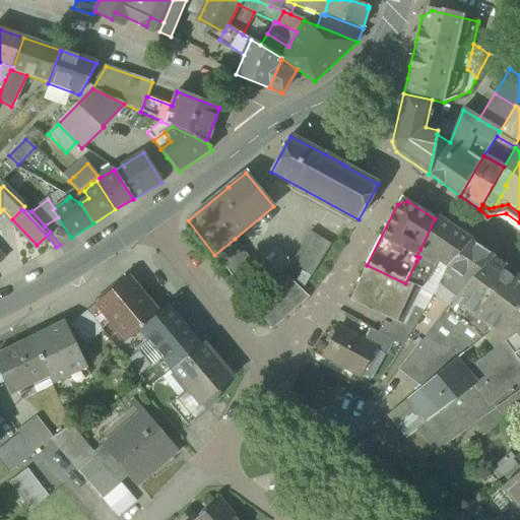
[(435,218),(420,249),(428,254),(447,267),(471,242),(472,241),(436,216),(435,218)]
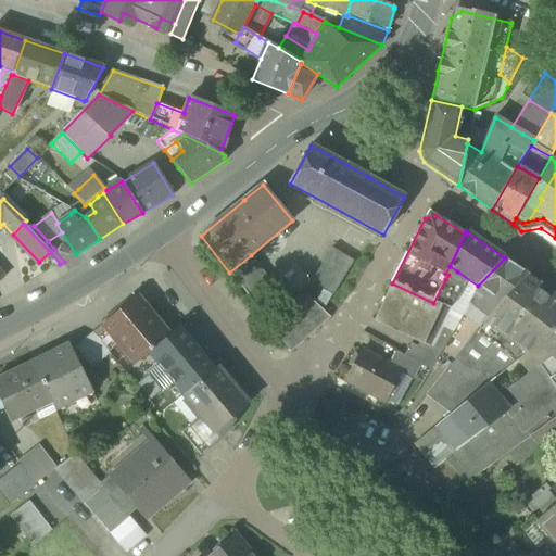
[(53,248),(64,262),(76,254),(62,232),(48,241),(53,248)]
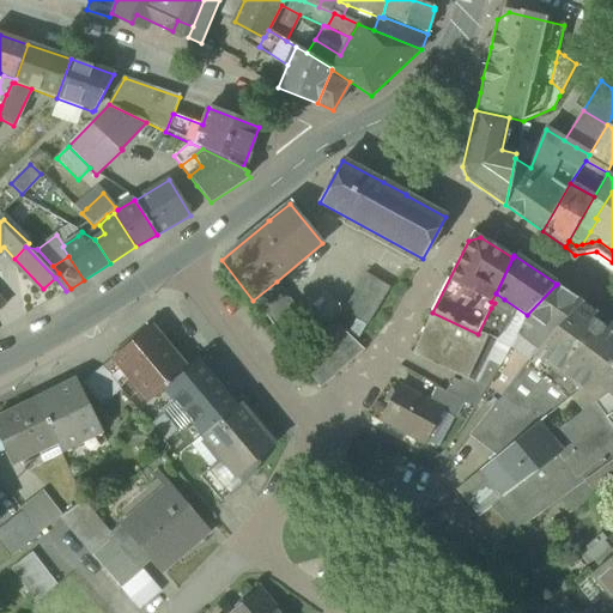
[(344,311),(368,326),(390,289),(366,273),(344,311)]
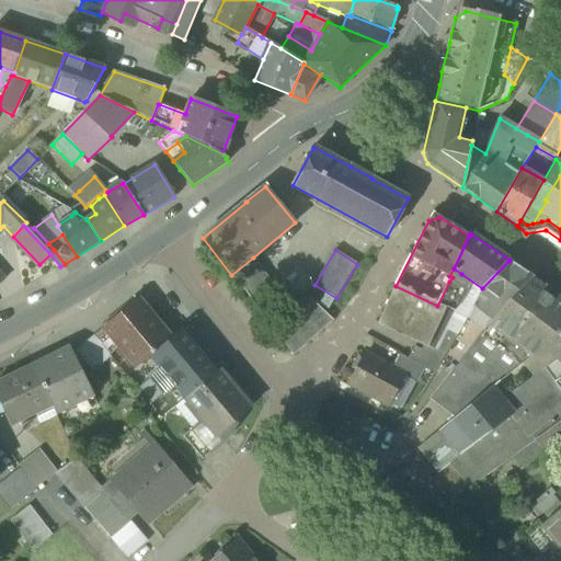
[(231,275),(267,322),(289,305),(253,258),(231,275)]
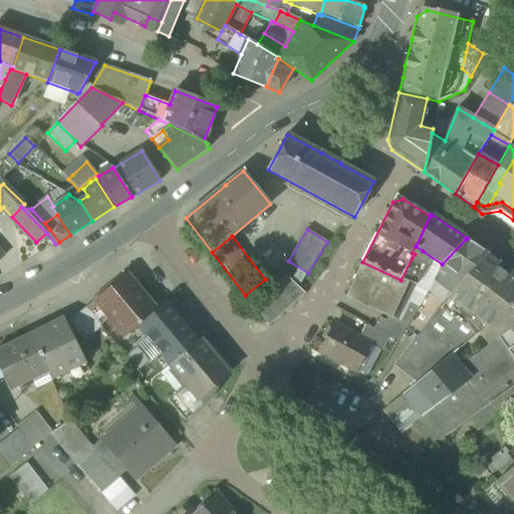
[(487,253),(466,239),(442,264),(462,278),(487,253)]
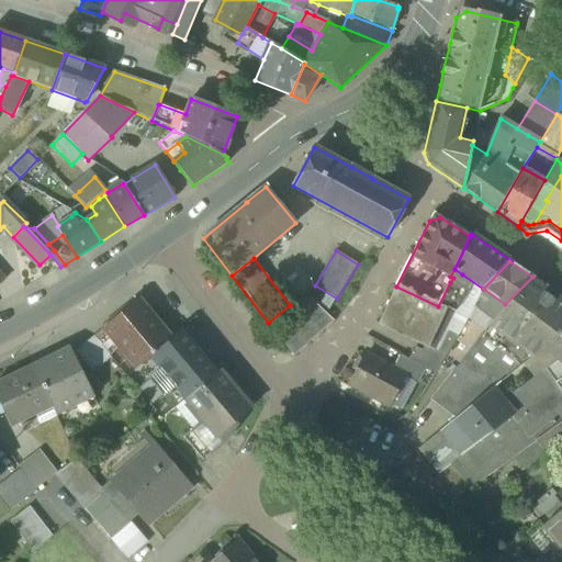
[(459,280),(462,274),(454,269),(450,277),(453,278),(459,280)]
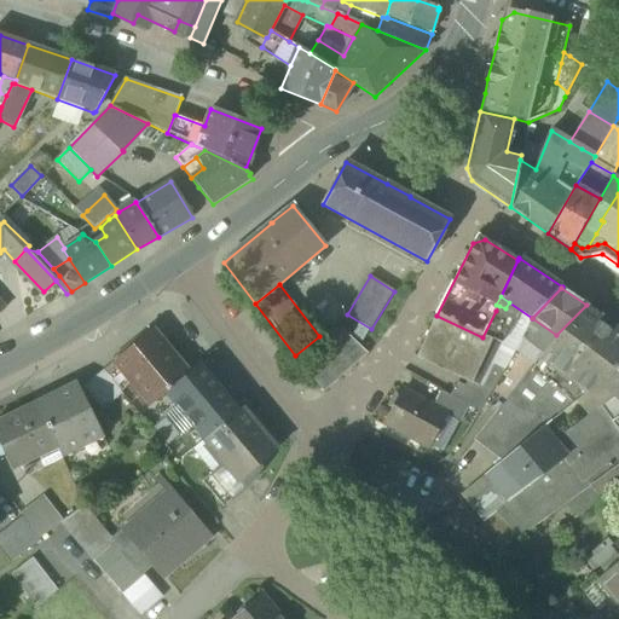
[(618,329),(611,324),(586,305),(556,335),(538,357),(585,393),(599,382),(618,365),(618,329)]
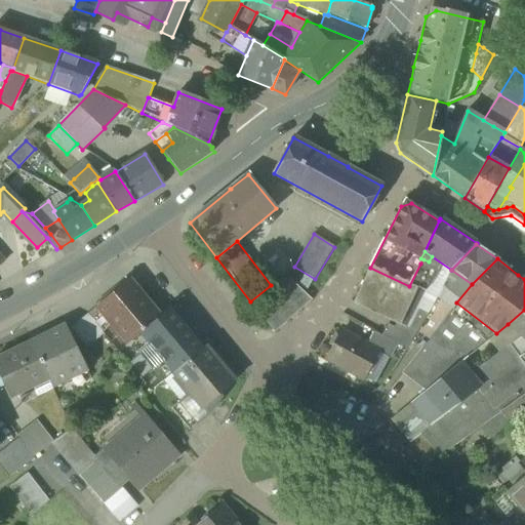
[(436,271),(420,264),(409,286),(370,268),(358,294),(379,305),(374,314),(400,326),(417,288),(425,292),(436,271)]
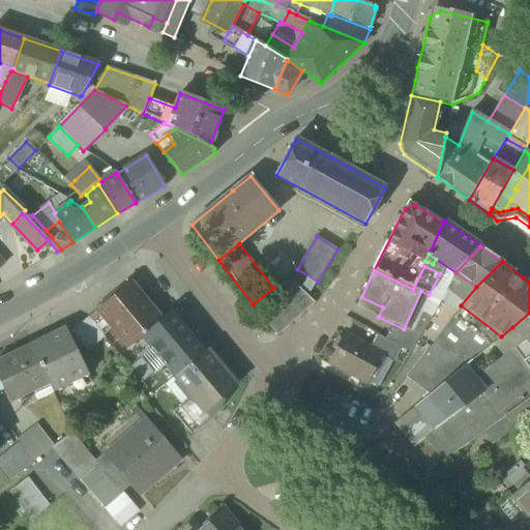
[(434,316),(447,324),(461,305),(476,287),(455,272),(442,299),(434,316)]
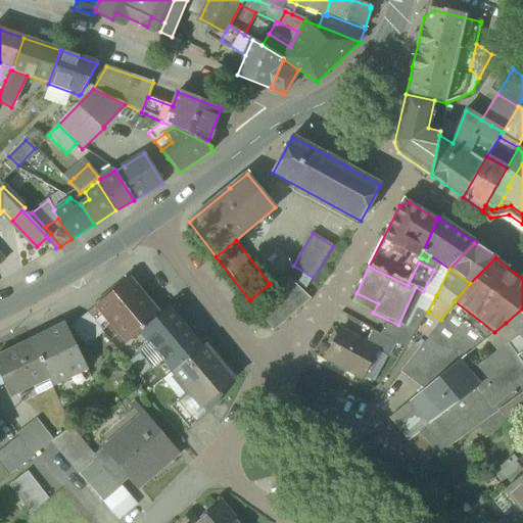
[(289,277),(267,299),(286,322),(312,299),(289,277)]
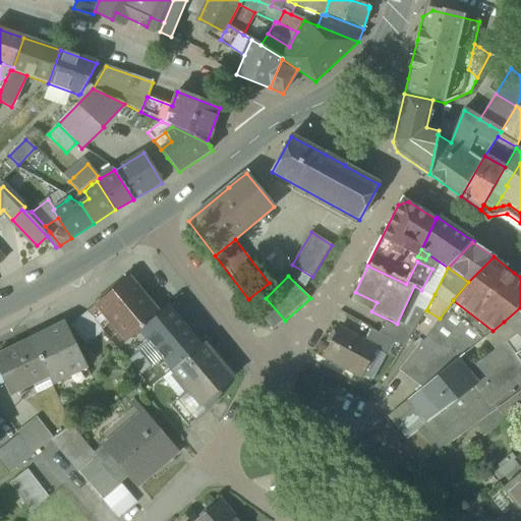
[(111,323),(127,342),(139,331),(159,314),(127,278),(96,304),(111,323)]
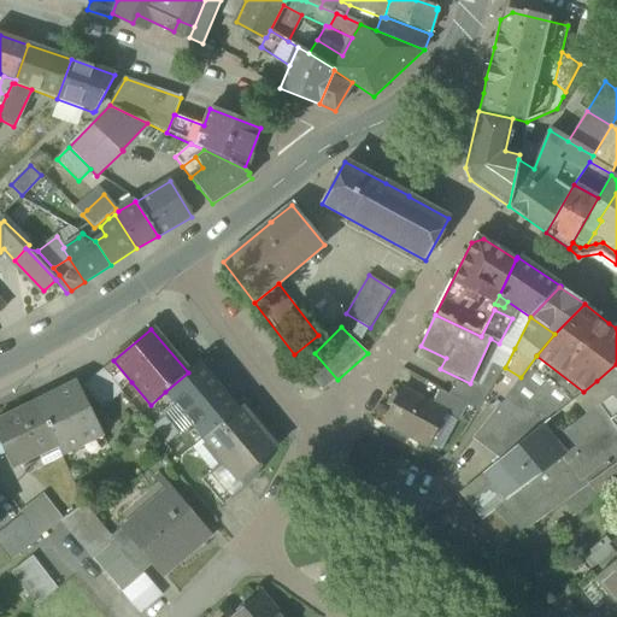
[(477,386),(499,344),(491,339),(470,383),(477,386)]
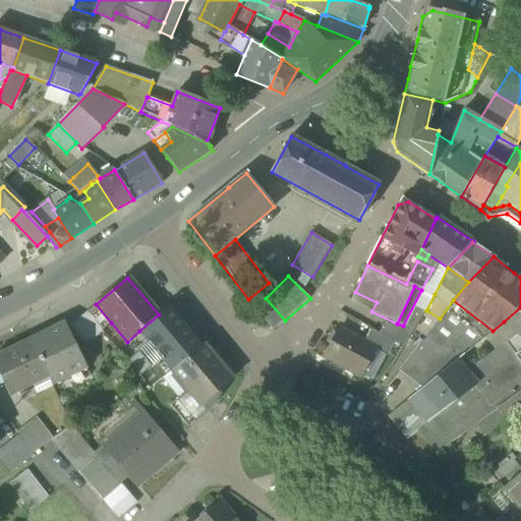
[(350,301),(371,311),(377,302),(355,292),(350,301)]
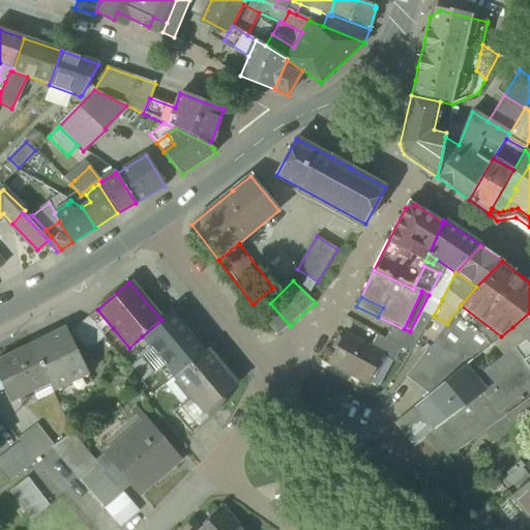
[(277,337),(290,326),(270,303),(260,314),(277,337)]
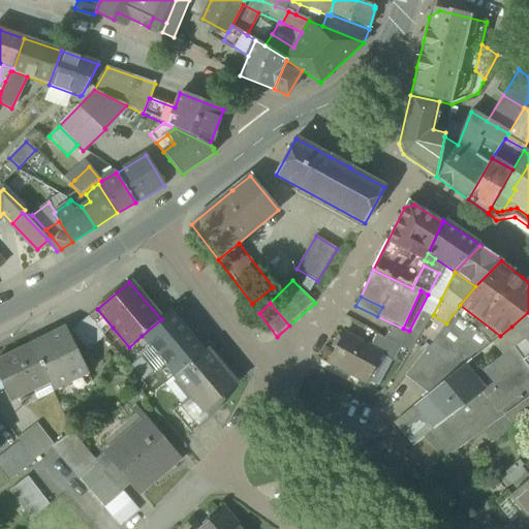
[(500,336),(460,305),(446,323),(434,340),(412,366),(439,385),(460,369),(500,336)]
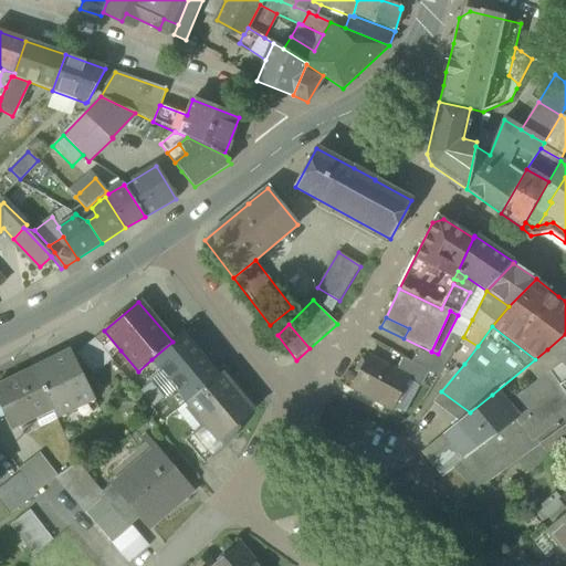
[(188,328),(182,334),(188,342),(195,336),(188,328)]
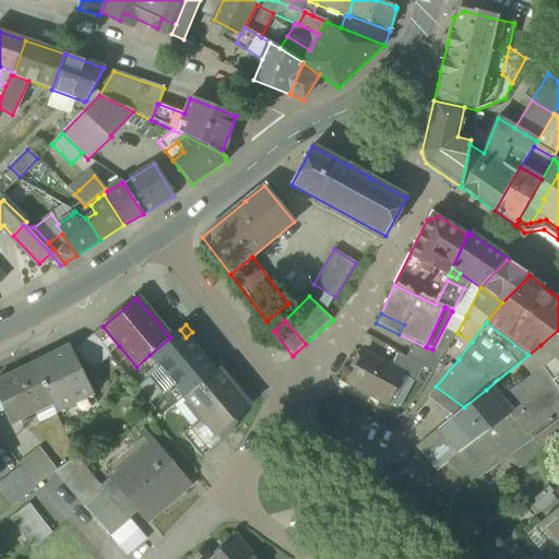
[(103,326),(93,335),(109,354),(119,346),(103,326)]
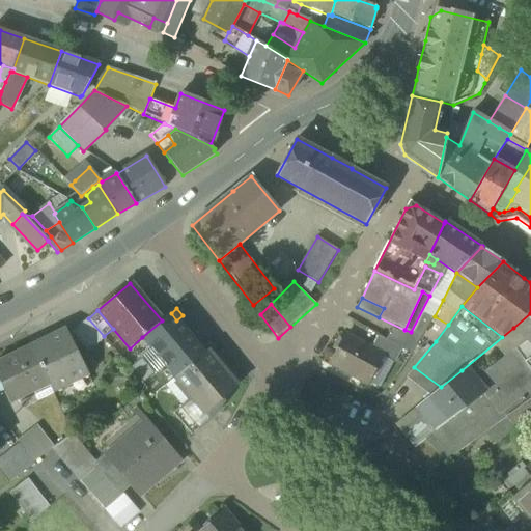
[(171,313),(162,320),(142,337),(159,357),(185,336),(173,323),(176,320),(171,313)]
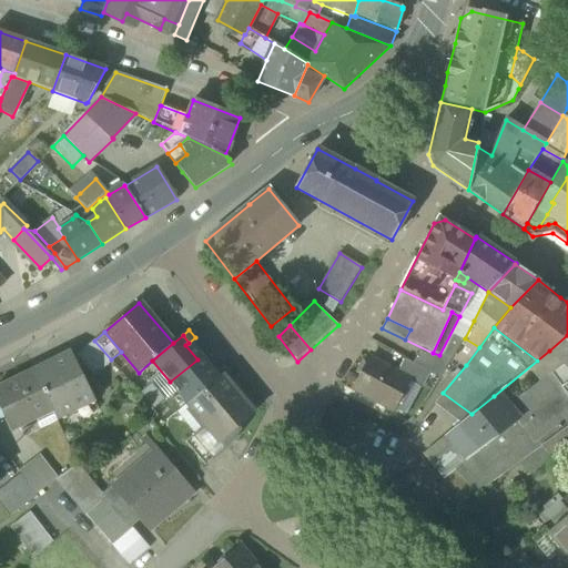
[(567,335),(549,351),(564,364),(567,368),(567,335)]
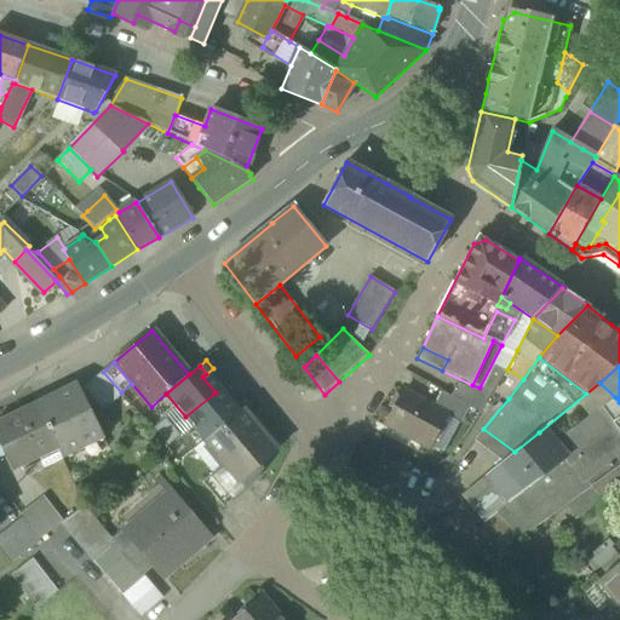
[(122,395),(121,392),(103,372),(84,388),(103,411),(122,395)]
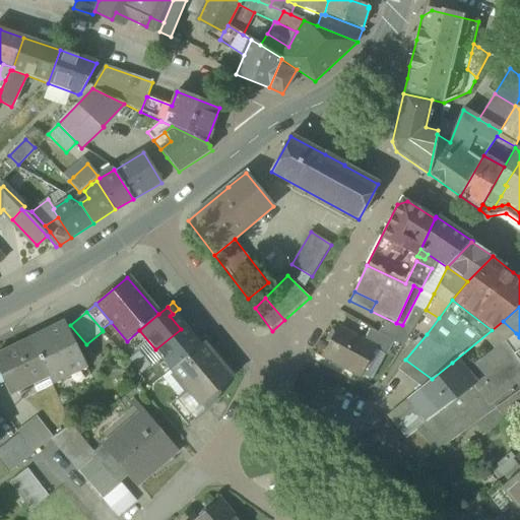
[(184,326),(173,314),(170,316),(181,329),(184,326)]
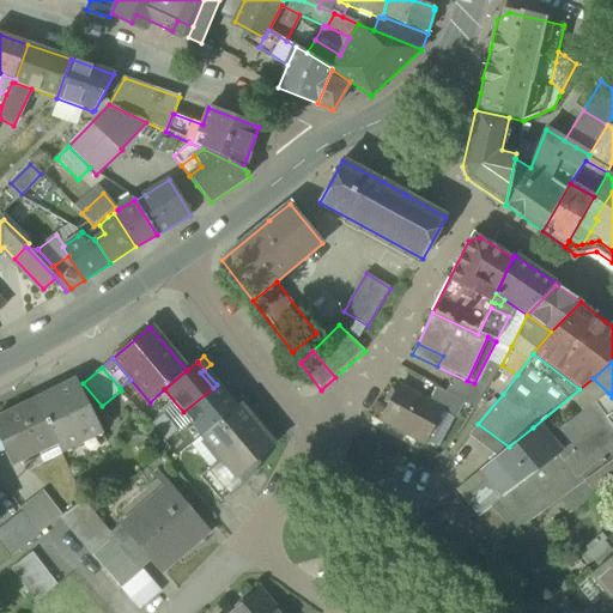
[(453,378),(445,392),(462,401),(467,405),(474,392),(453,378)]
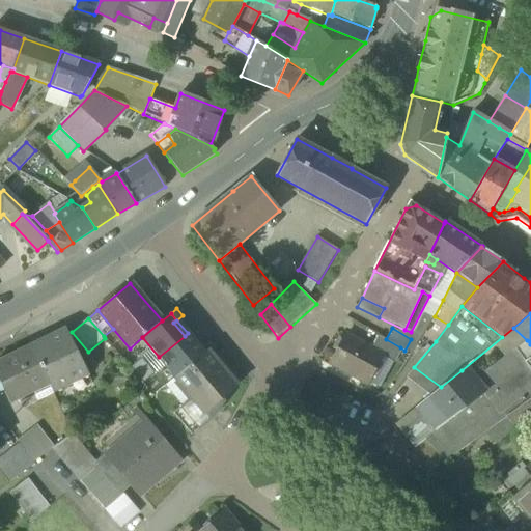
[(66,330),(31,346),(49,384),(53,392),(88,374),(66,330)]
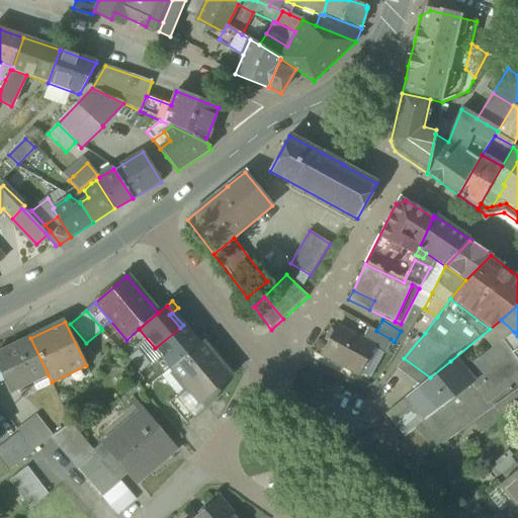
[(183,325),(180,328),(190,340),(193,338),(183,325)]
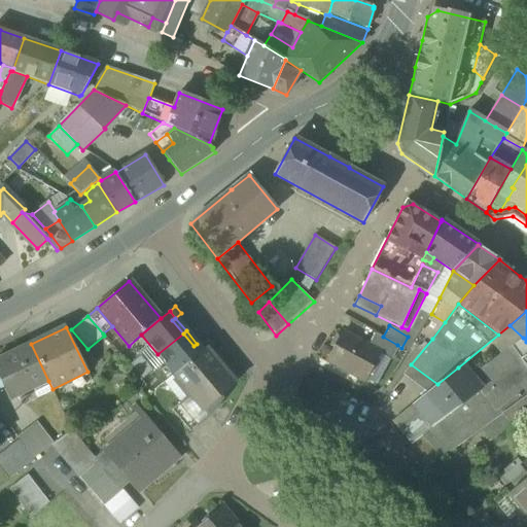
[(327,361),(364,382),(380,353),(380,352),(369,346),(343,332),(341,337),(337,335),(330,346),(335,348),(327,361)]
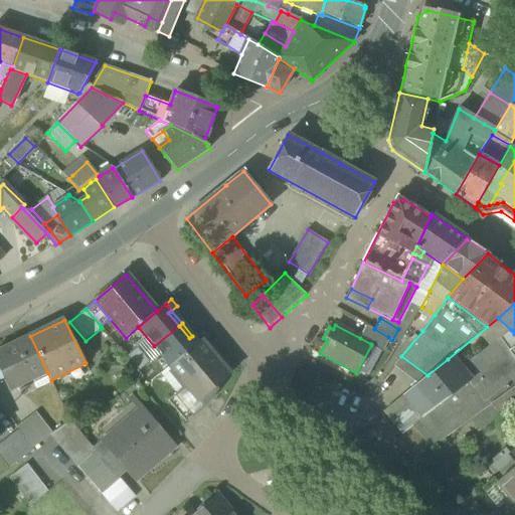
[(189,338),(179,326),(154,346),(170,366),(198,342),(192,336),(189,338)]
